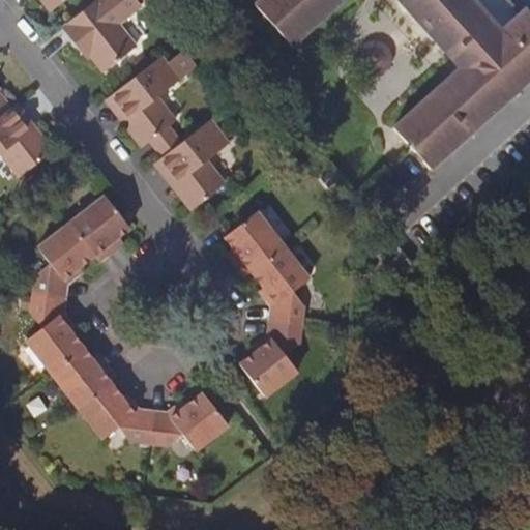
[(42,0),(52,11),(62,2),(65,0),(42,0)]
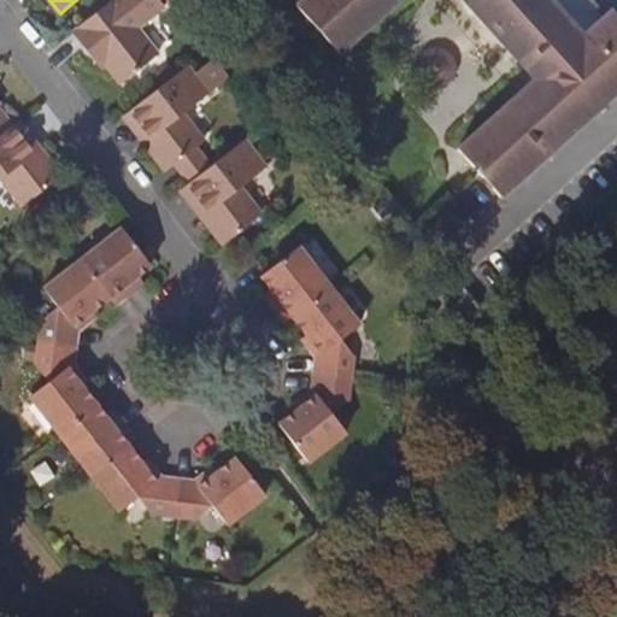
[(116,0),(88,23),(80,30),(106,64),(121,83),(125,80),(157,54),(137,28),(163,7),(157,0),(116,0)]
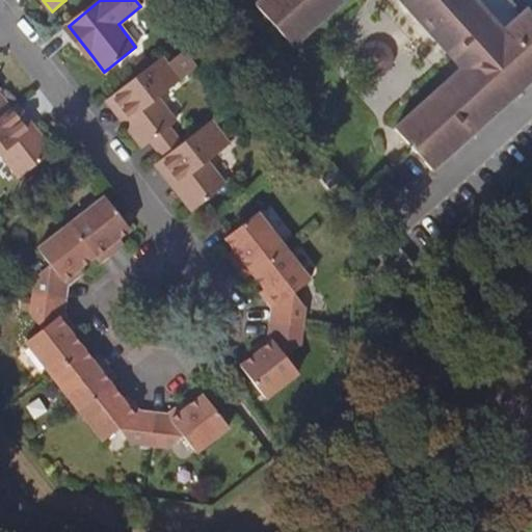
[(259,0),(296,40),(340,0),(408,0),(469,67),(401,127),(418,144),(429,134),(451,157),(531,83),(531,33),(520,20),(512,27),(505,32),(494,19),(501,14),(487,0),(259,0)]
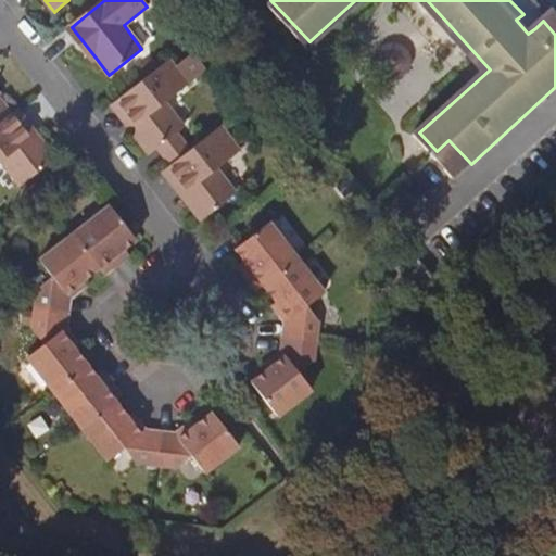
[(555,11),(555,10),(543,21),(555,35),(555,11)]
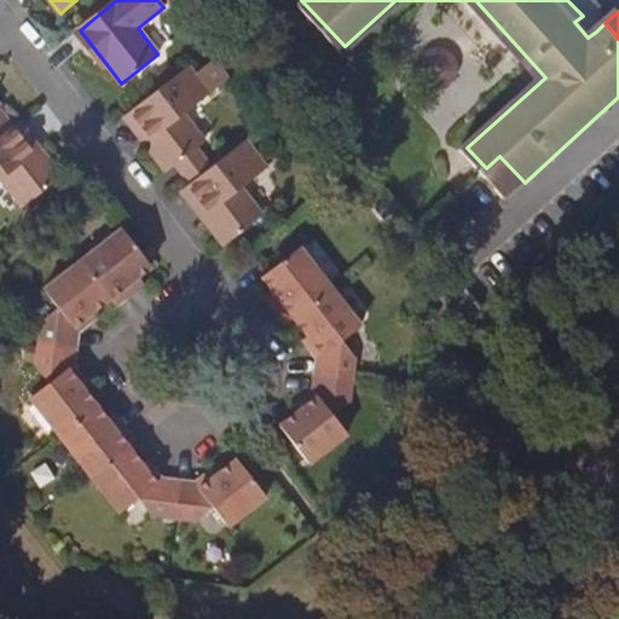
[(588,38),(596,32),(583,16),(574,22),(588,38)]
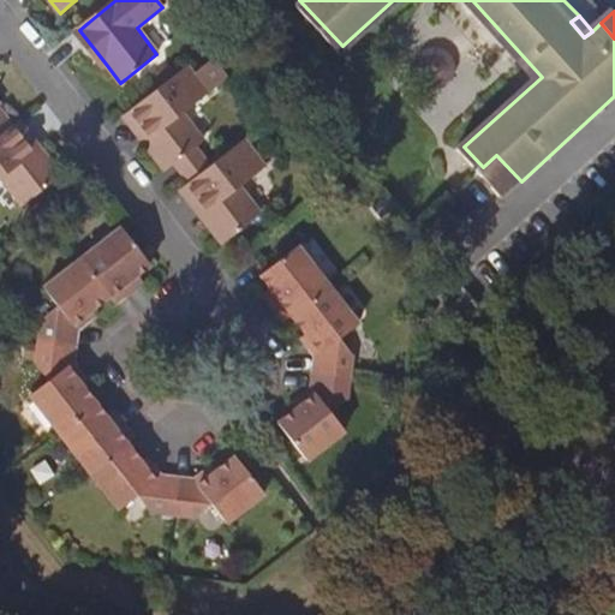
[(142,101),(127,113),(153,144),(149,147),(166,168),(173,163),(196,145),(203,139),(180,111),(208,90),(189,65),(142,101)]
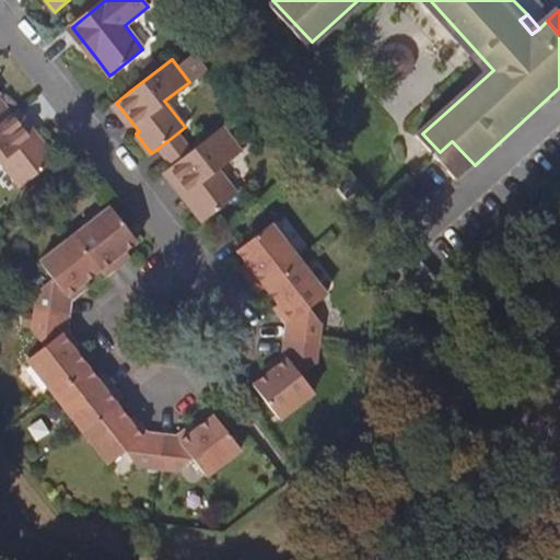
[(53,161),(39,142),(36,144),(12,114),(8,118),(0,124),(0,164),(2,163),(21,187),(45,167),(53,161)]
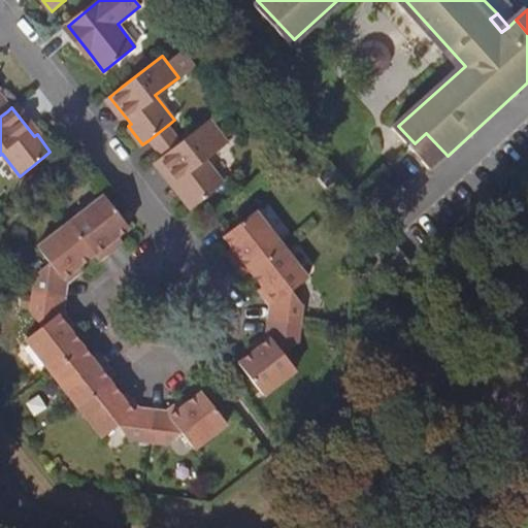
[(211,120),(183,143),(163,159),(161,161),(183,188),(178,191),(193,208),(202,202),(223,184),(206,161),(229,143),(211,120)]
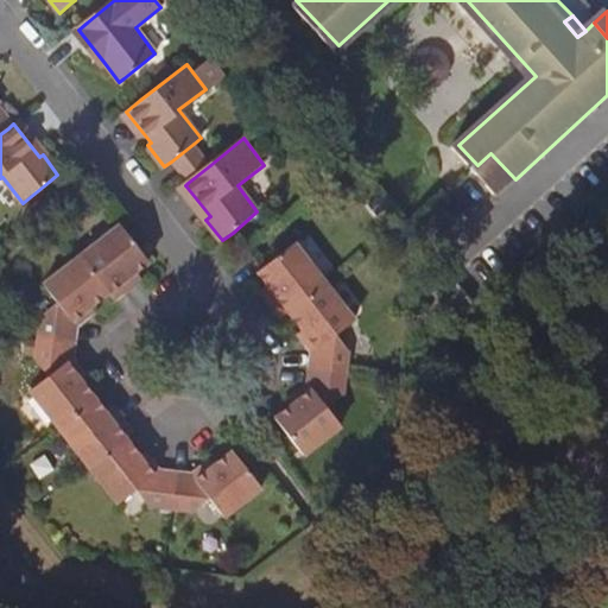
[(171,162),(188,183),(210,165),(194,144),(171,162)]
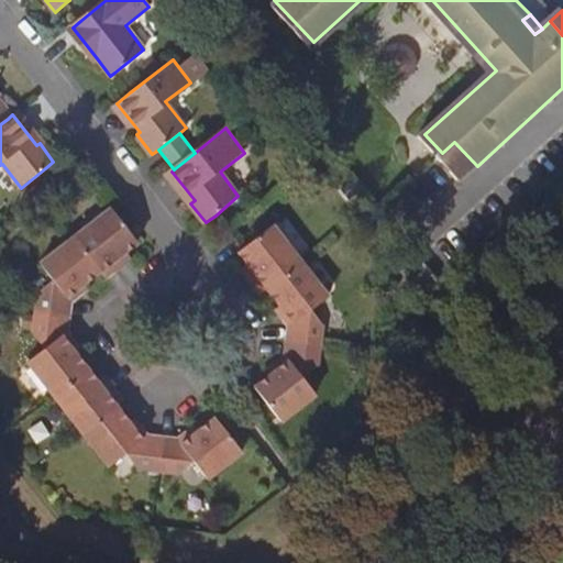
[(477,166),(454,142),(442,153),(464,177),(477,166)]
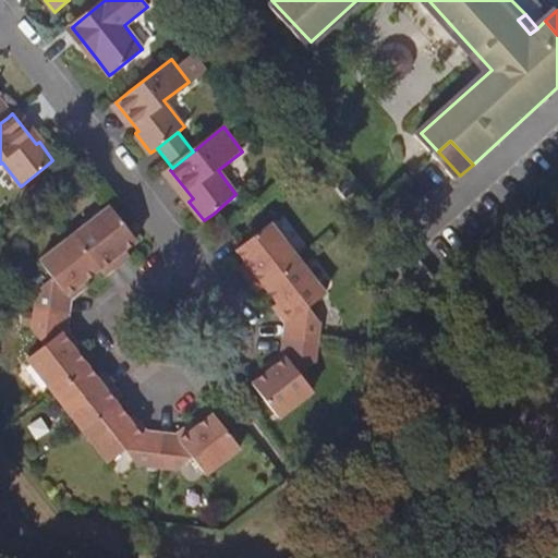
[(105,275),(122,262),(117,255),(124,250),(136,241),(109,206),(73,234),(99,268),(105,275)]
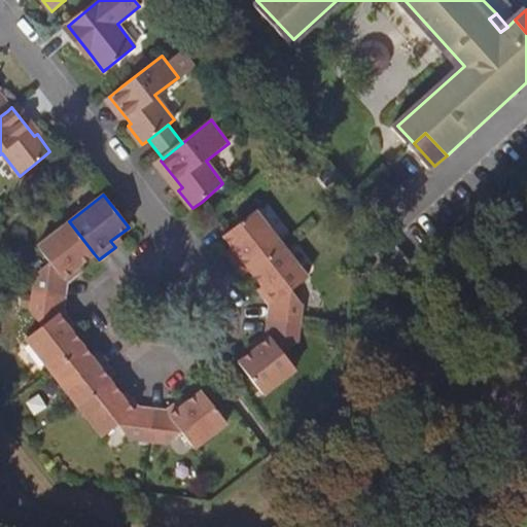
[(223,238),(232,248),(236,253),(231,257),(244,274),(249,271),(281,245),(255,212),(227,234),(223,238)]
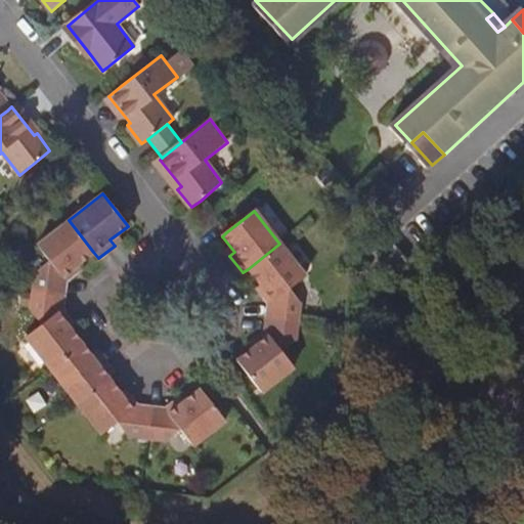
[(32,291),(62,296),(64,281),(67,279),(62,274),(77,264),(93,252),(69,220),(38,245),(50,260),(35,272),(32,291)]
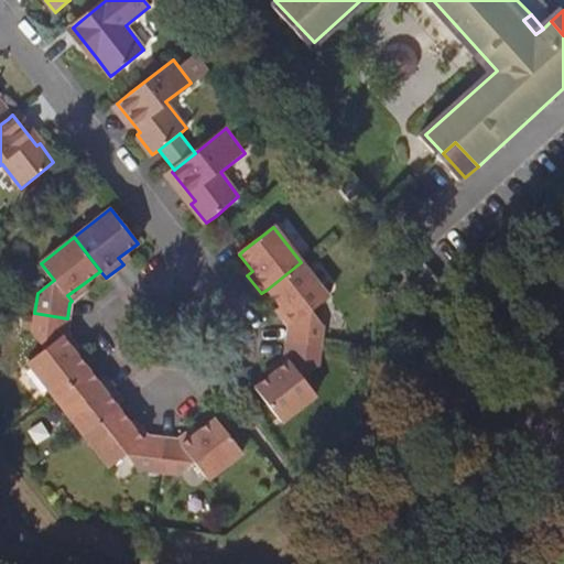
[(267,290),(281,306),(293,321),(290,324),(288,342),(321,346),(324,326),(311,308),(327,296),(301,262),(267,290)]
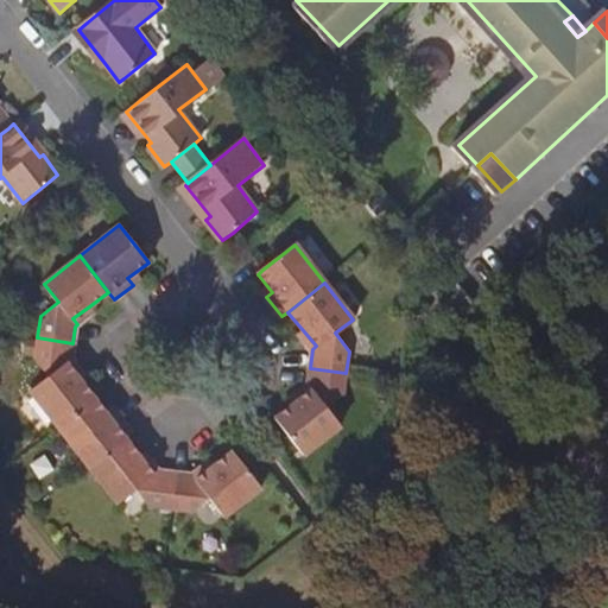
[(57,429),(94,399),(81,380),(67,365),(71,362),(73,343),(37,337),(33,361),(45,377),(27,391),(57,429)]
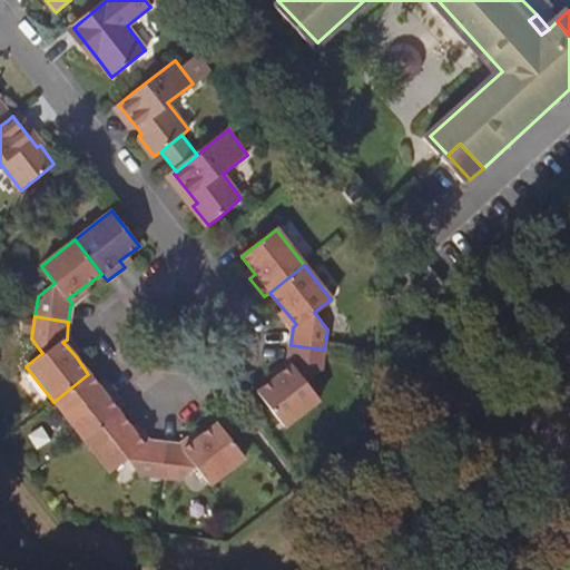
[(291,345),(288,363),(293,367),(275,380),(258,393),(265,402),(286,428),(320,401),(307,385),(322,371),(324,350),(291,345)]
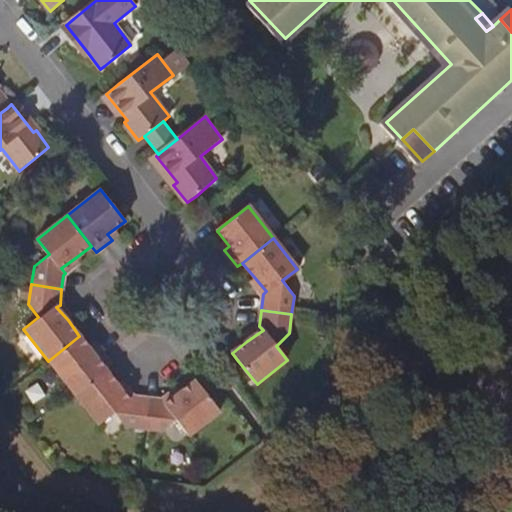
[(111,364),(98,347),(92,352),(87,347),(79,336),(48,361),(74,394),(105,369),(111,364)]
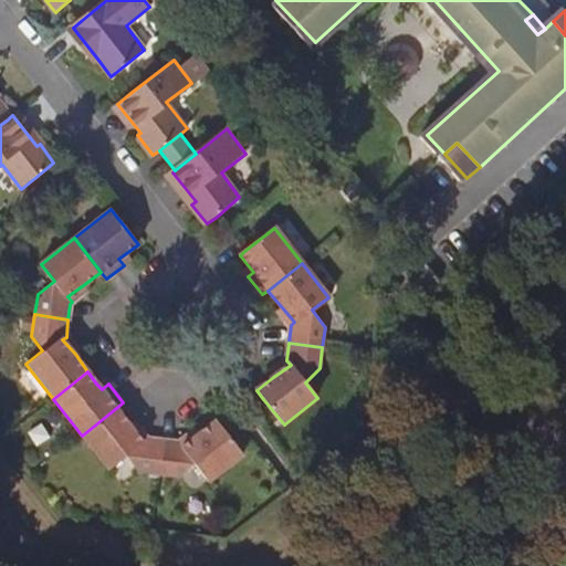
[(158,473),(163,442),(147,440),(143,443),(129,428),(133,425),(116,408),(82,436),(107,469),(125,456),(136,471),(158,473)]
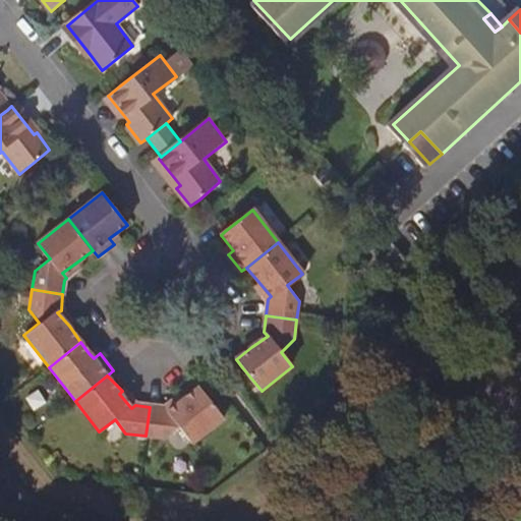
[(199,388),(184,400),(168,412),(164,409),(150,407),(146,436),(166,439),(180,428),(192,445),(224,419),(206,396),(199,388)]
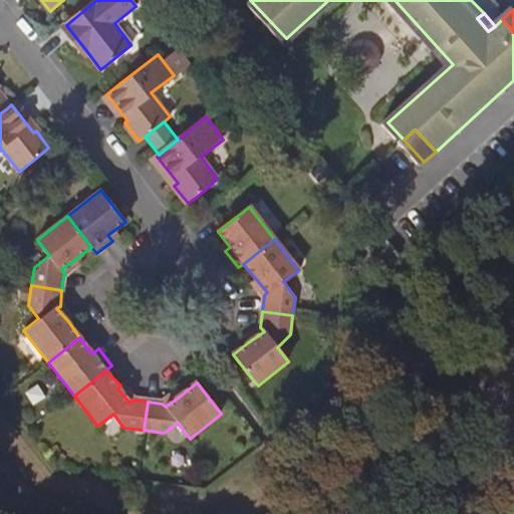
All buildings are outlined.
